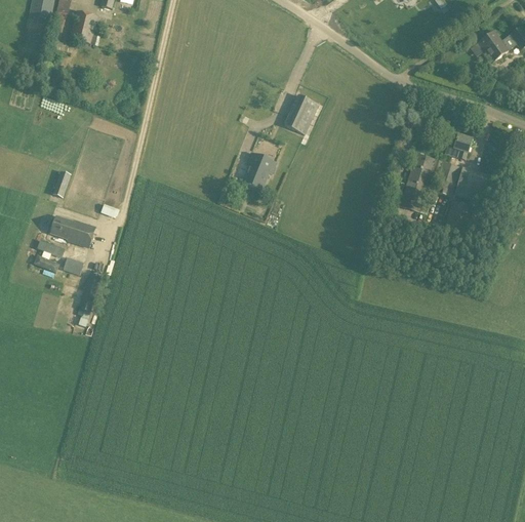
[(50,19),(53,0),(31,0),(29,15),(50,19)]
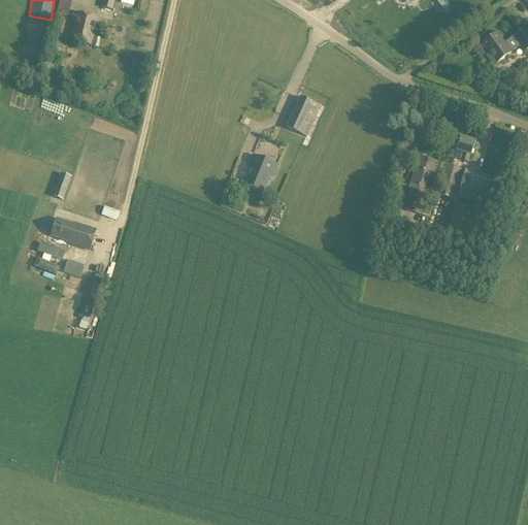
[(73,45),(60,41),(70,0),(59,0),(57,10),(58,11),(51,38),(53,39),(40,87),(61,92),(73,45)]
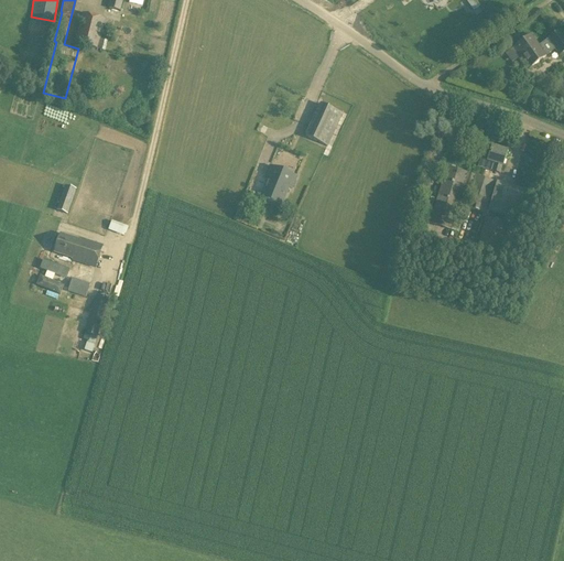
[(109,0),(108,6),(120,9),(121,0),(109,0)]
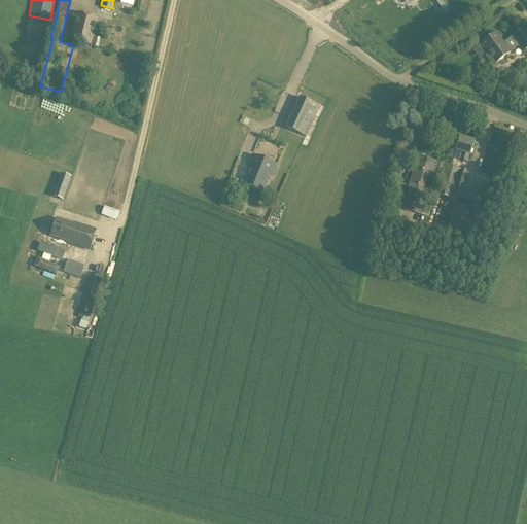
[(435,0),(442,8),(448,3),(445,0),(435,0)]
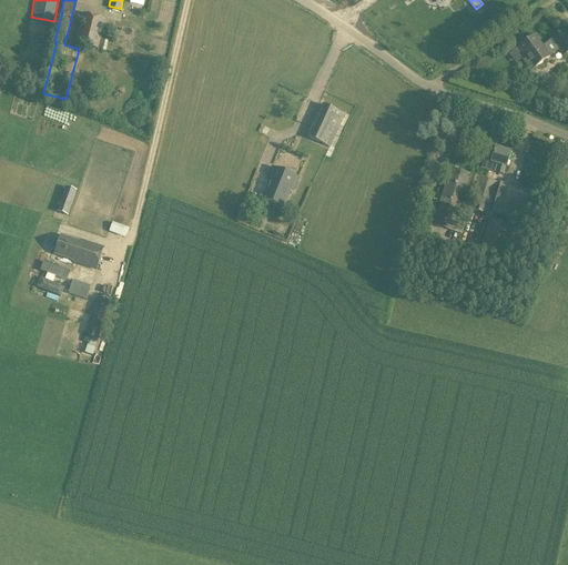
[(82,10),(75,40),(105,50),(108,39),(105,39),(109,29),(111,30),(114,20),(82,10)]
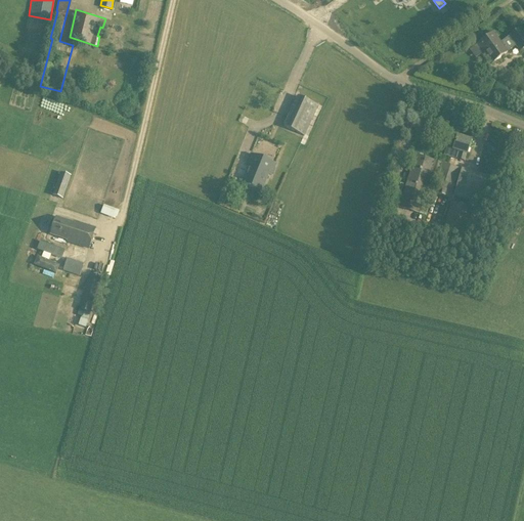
[(523,30),(520,26),(500,40),(492,31),(478,42),(492,60),(507,49),(515,44),(519,49),(523,45),(523,30)]
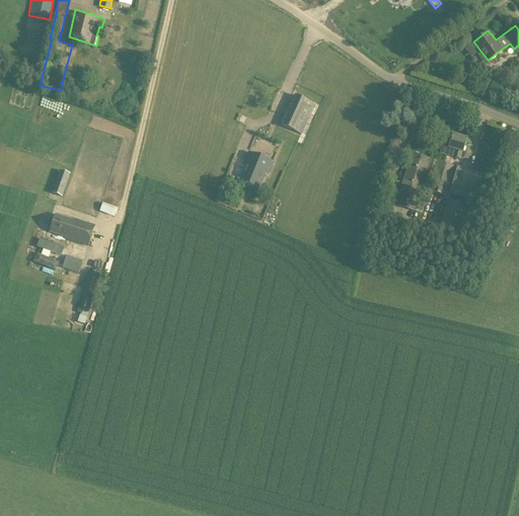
[(515,71),(518,68),(518,62),(515,58),(509,63),(515,71)]
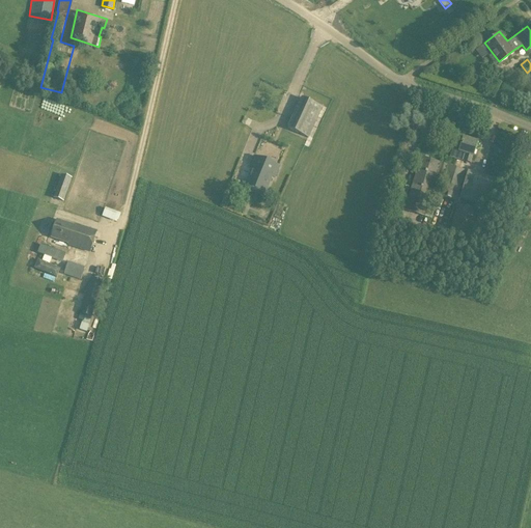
[(290,127),(311,134),(323,102),(302,93),(290,127)]
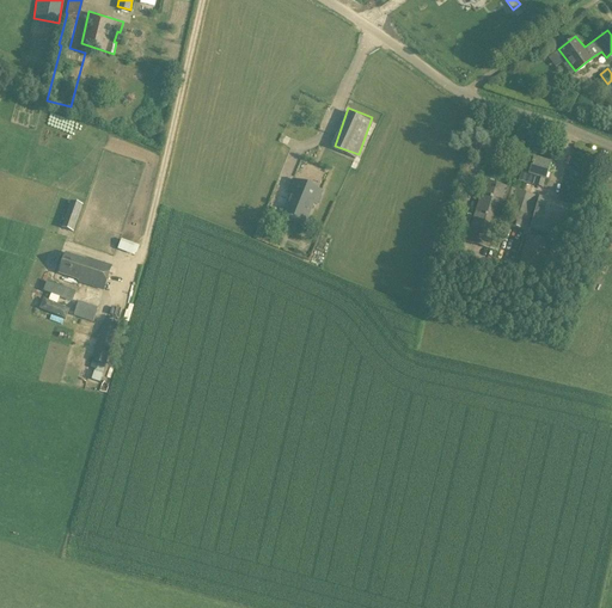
[(542,184),(544,176),(545,176),(550,161),(534,157),(526,154),(519,177),(524,179),(524,178),(542,184)]
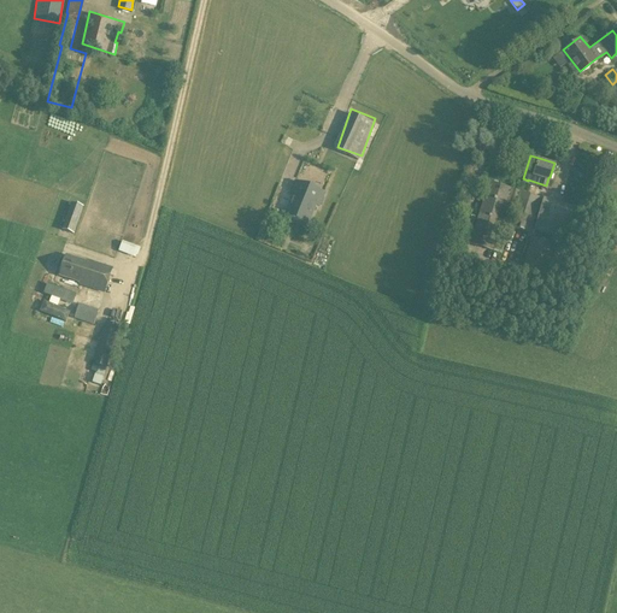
[(319,202),(324,189),(295,177),(289,190),(293,192),(285,212),(309,222),(316,201),(319,202)]
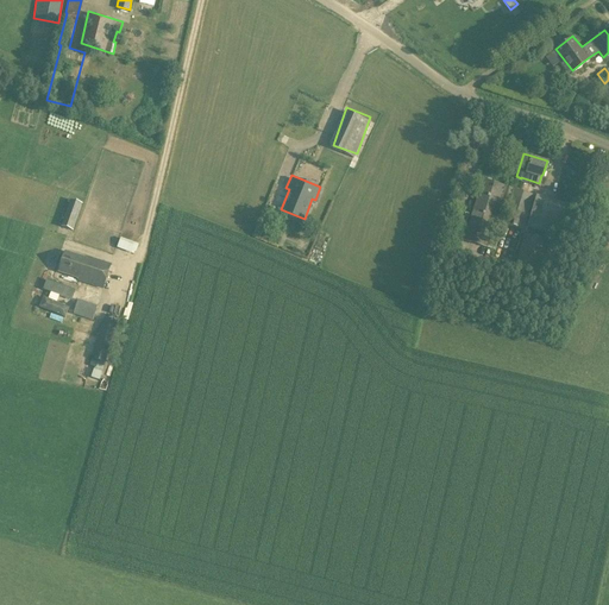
[(522,227),(532,200),(533,193),(483,176),(464,238),(485,245),(494,247),(497,237),(489,234),(497,207),(506,209),(502,221),(522,227)]
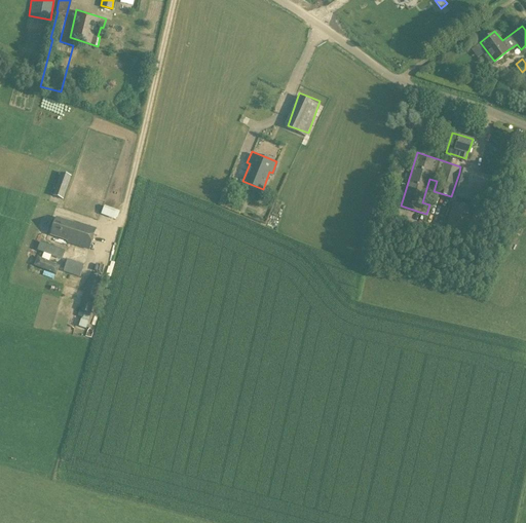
[(478,179),(475,190),(488,194),(494,175),(466,165),(463,175),(478,179)]
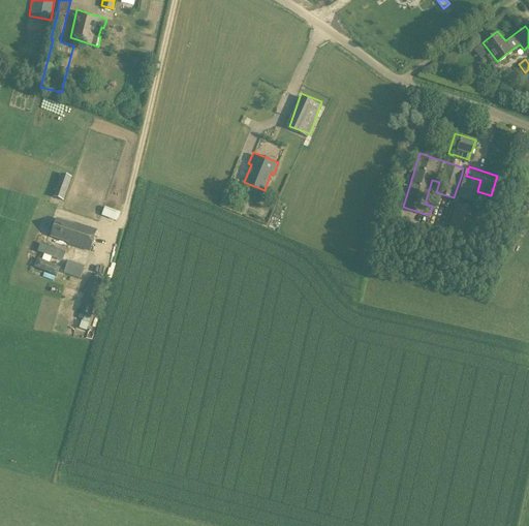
[(61,171),(55,194),(66,196),(72,173),(61,171)]
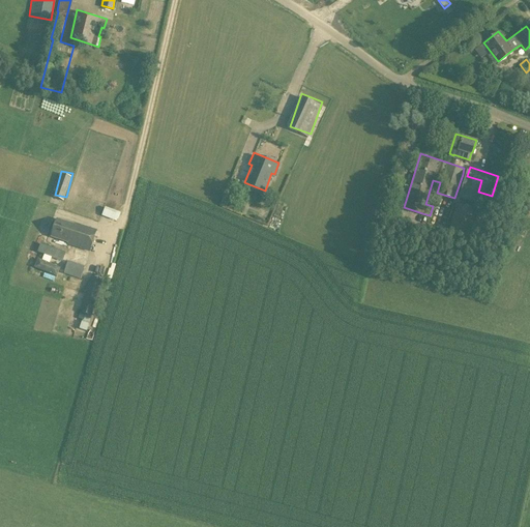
[(457,202),(447,232),(468,238),(477,208),(457,202)]
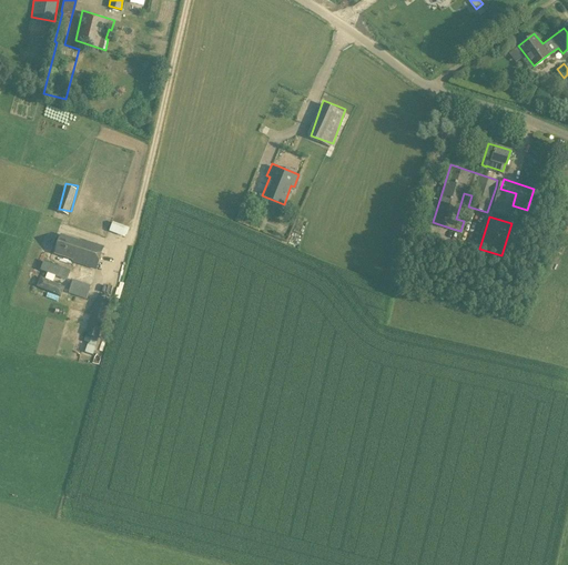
[(114,220),(110,228),(123,233),(128,225),(114,220)]
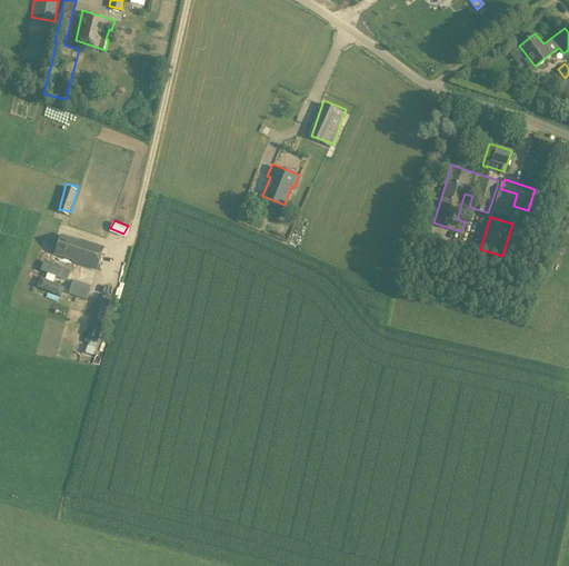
[(55,251),(73,258),(73,259),(97,266),(103,246),(80,238),(79,239),(61,232),(55,251)]
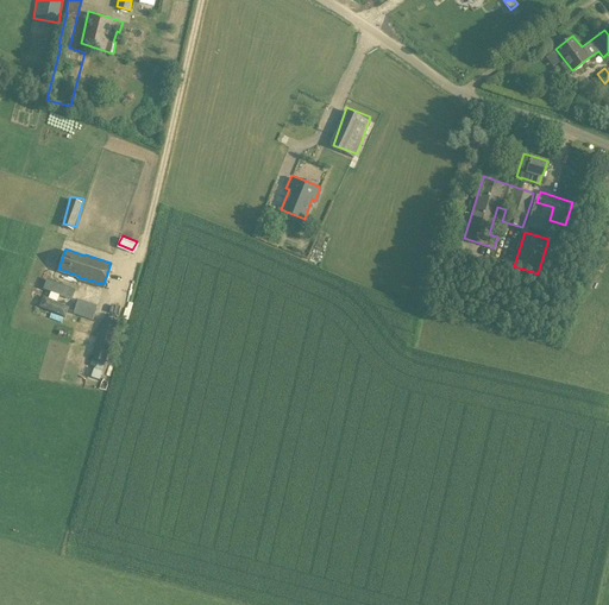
[(48,277),(44,287),(71,297),(75,288),(48,277)]
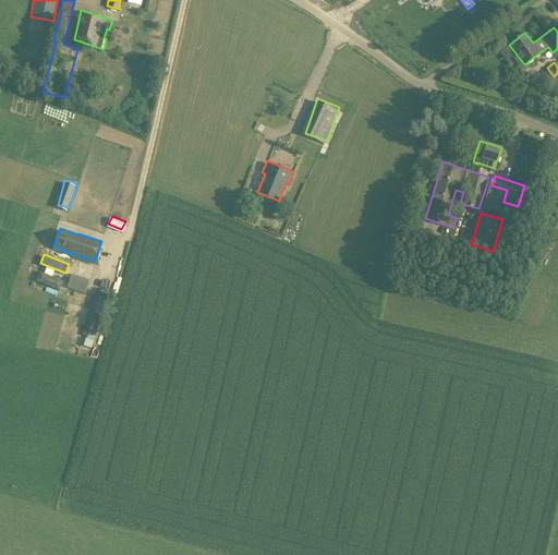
[(40,270),(36,279),(59,289),(62,280),(40,270)]
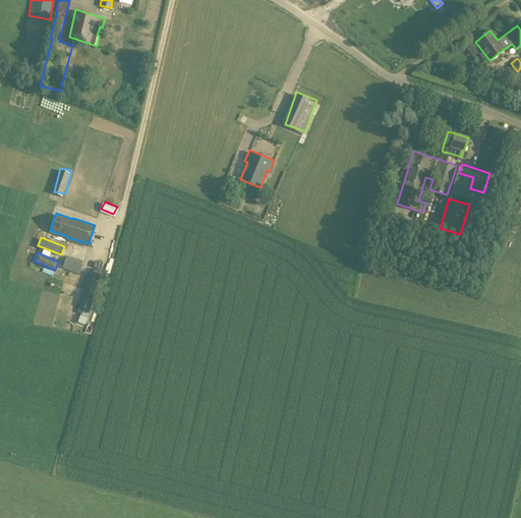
[(63,267),(80,272),(85,259),(67,252),(63,267)]
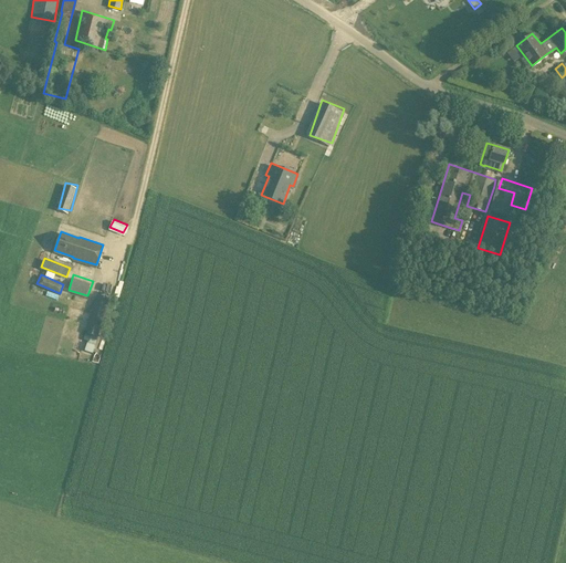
[(97,292),(84,337),(90,339),(87,348),(94,351),(109,295),(97,292)]
